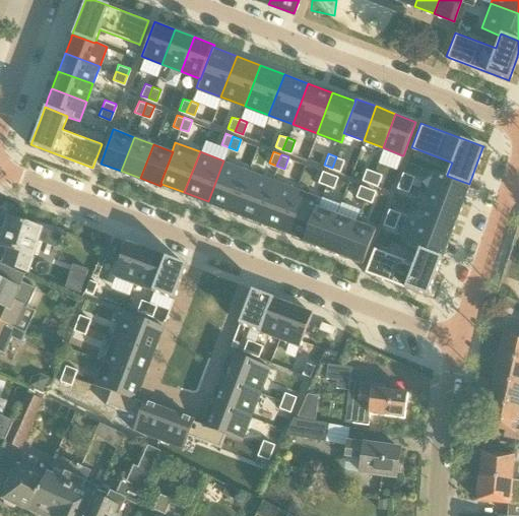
[(336,156),(332,168),(339,171),(343,159),(336,156)]
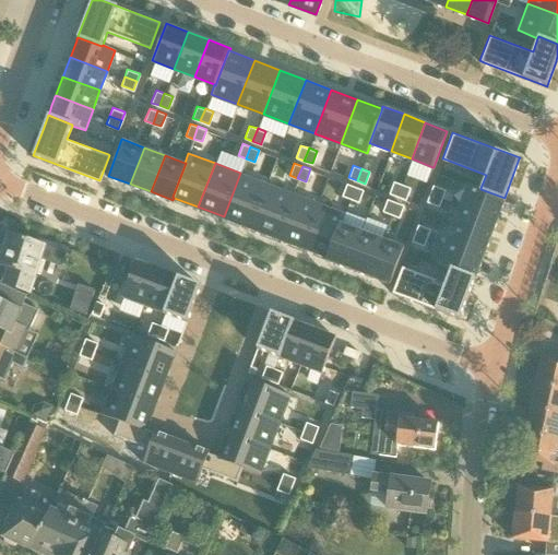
[(240,173),(224,216),(249,226),(266,182),(240,173)]
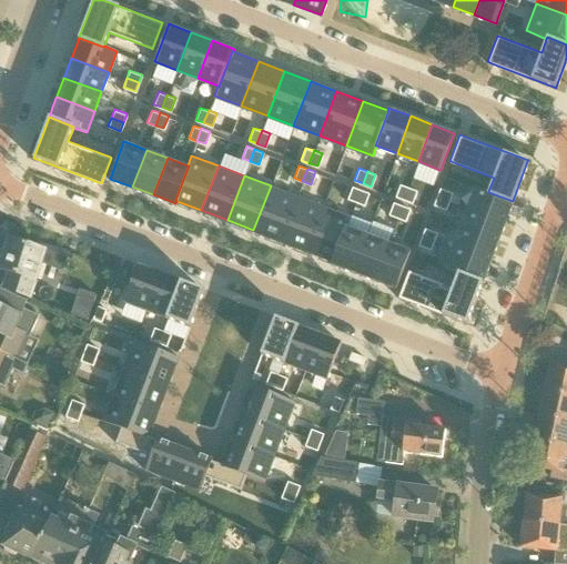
[(395,195),(404,199),(408,187),(400,183),(395,195)]
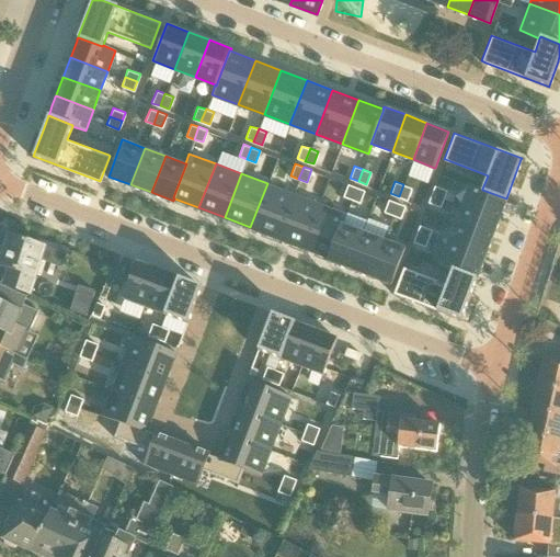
[(267,183),(250,227),(276,237),(293,193),(267,183)]
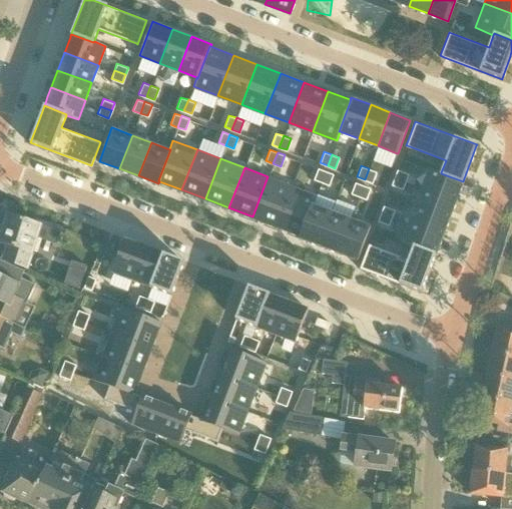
[(318,167),(314,178),(322,181),(326,170),(318,167)]
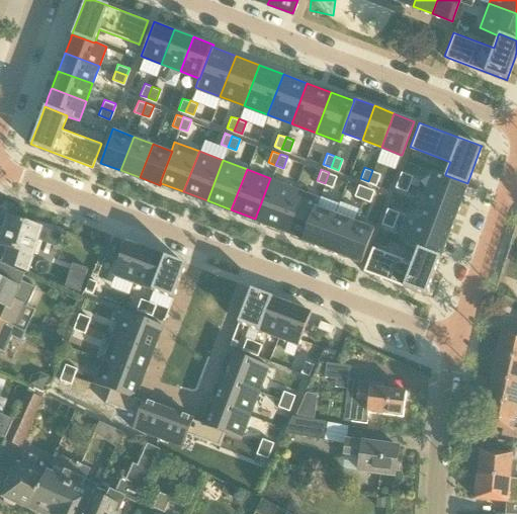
[(372,170),(368,181),(375,184),(379,173),(372,170)]
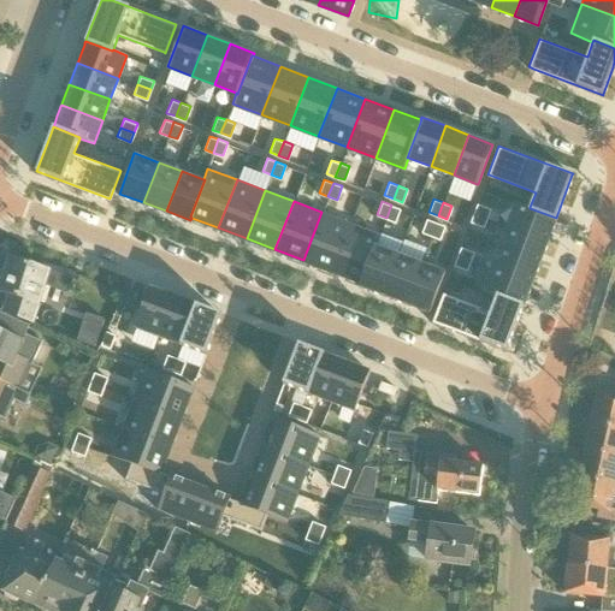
[(515,202),(507,224),(548,239),(548,238),(549,236),(551,229),(555,221),(555,219),(556,218),(530,208),(530,207),(515,202)]
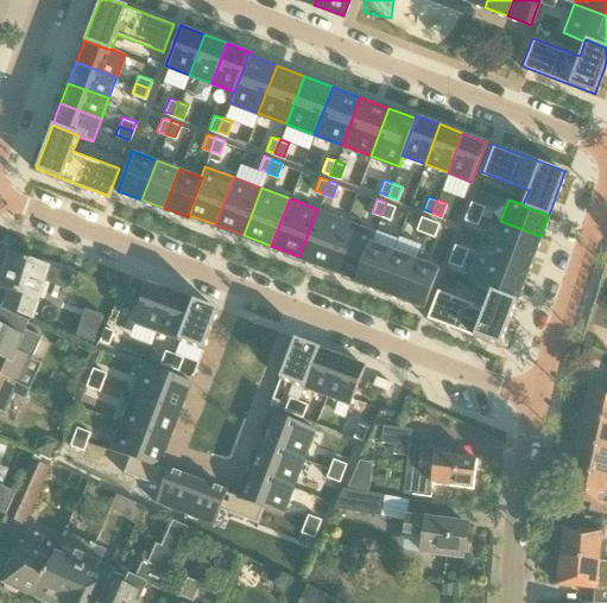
[(470,201),(467,209),(481,214),(484,205),(470,201)]
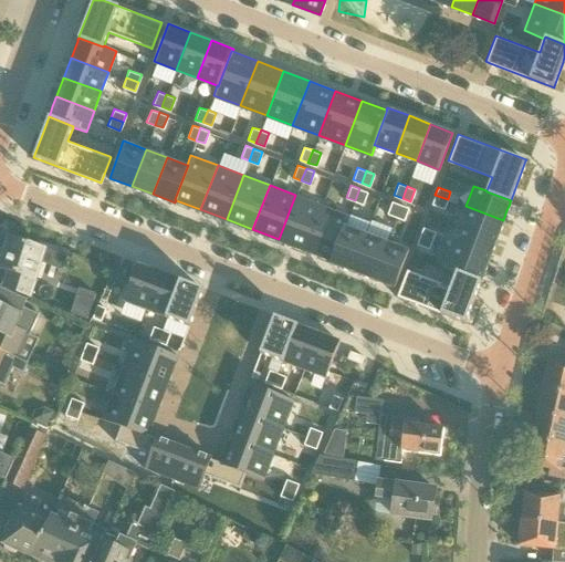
[(359,188),(355,200),(363,204),(367,191),(359,188)]
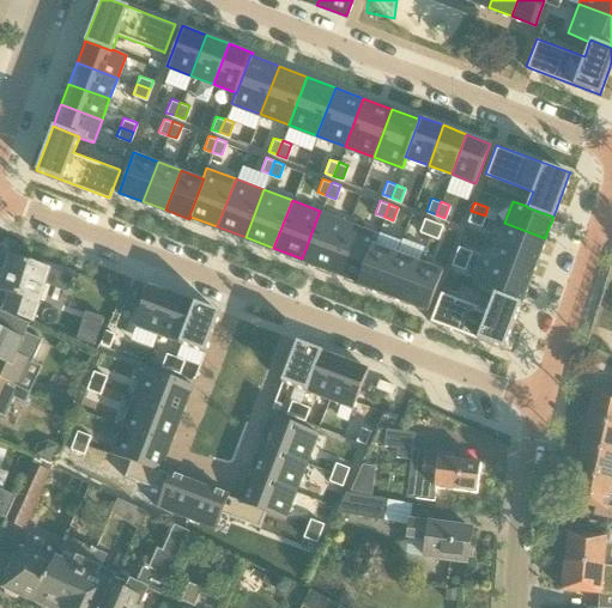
[(320,211),(302,259),(331,269),(349,222),(320,211)]
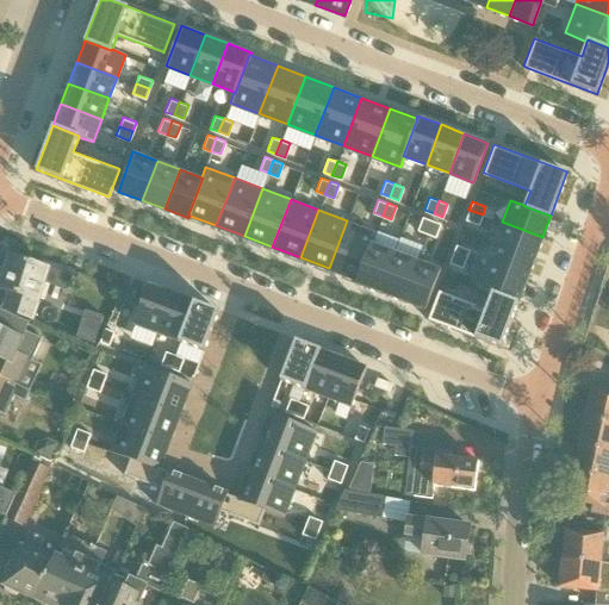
[(468,210),(466,219),(479,224),(483,214),(468,210)]
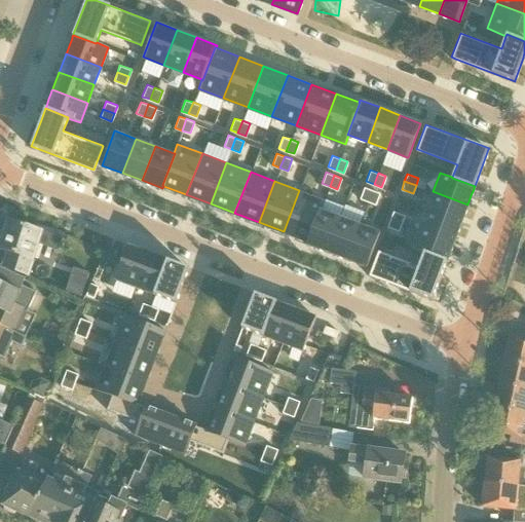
[(364,186),(360,197),(368,200),(372,189),(364,186)]
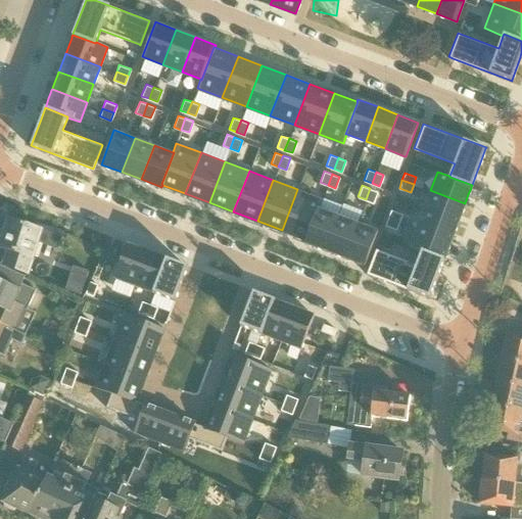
[(370,188),(366,199),(373,202),(377,191),(370,188)]
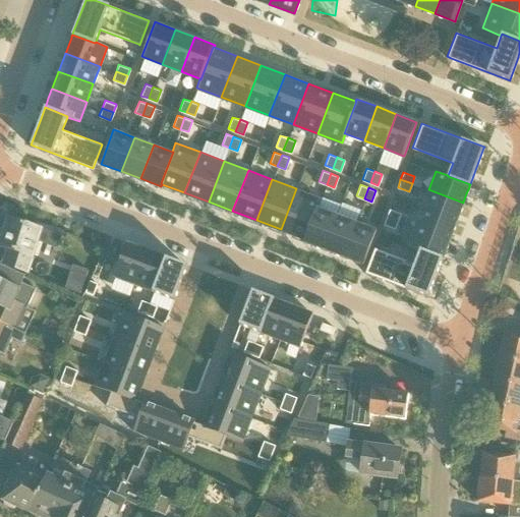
[(296,188),(281,229),(303,238),(304,238),(316,207),(318,207),(322,197),(296,188)]
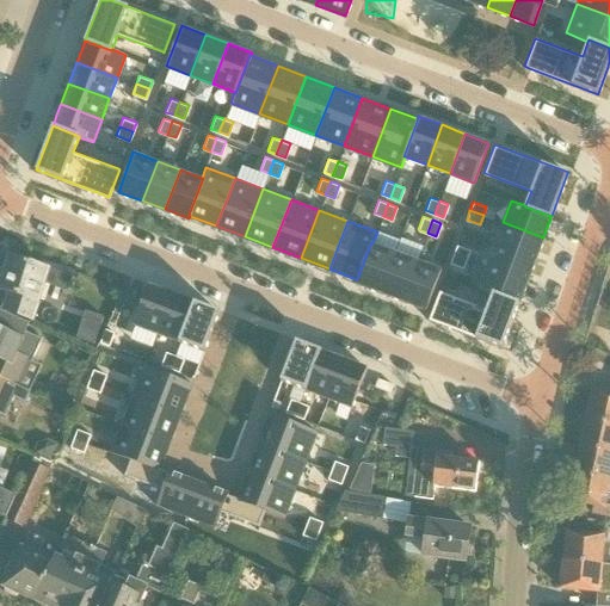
[(503,222),(494,243),(535,259),(535,258),(536,255),(538,248),(542,239),(543,237),(503,222)]
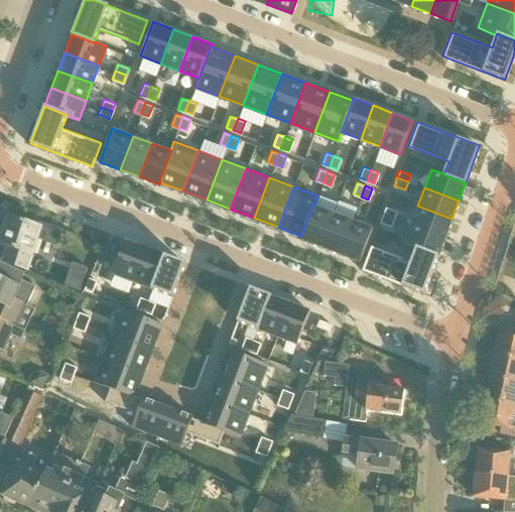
[(300,236),(299,238),(319,246),(333,212),(314,205),(313,205),(301,236),(300,236)]
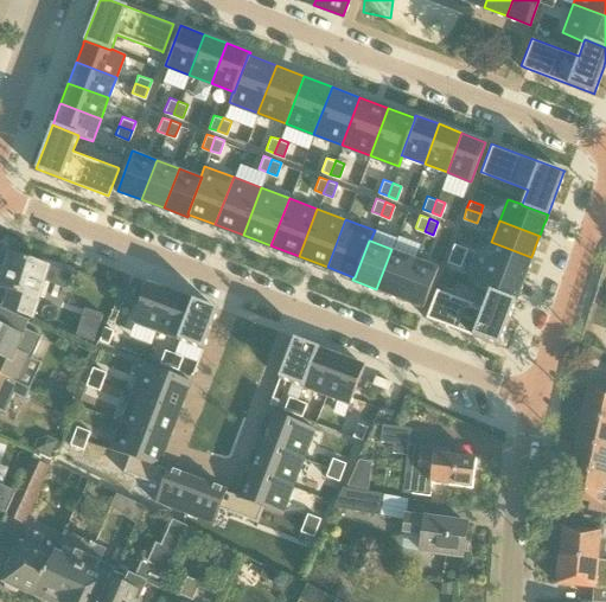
[(491,242),(483,263),(523,279),(523,277),(524,275),(527,268),(531,258),(531,257),(491,242)]
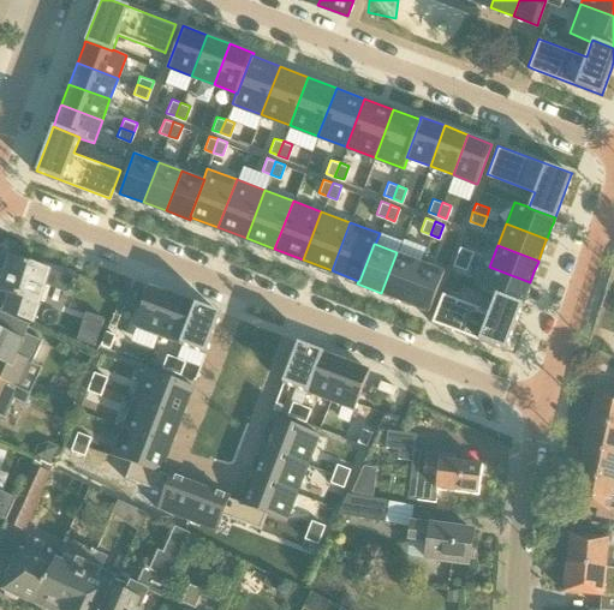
[(460,246),(457,255),(470,259),(474,251),(460,246)]
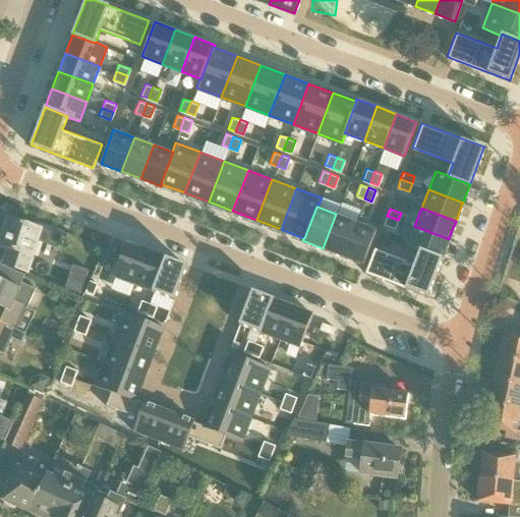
[(336,214),(323,248),(342,255),(355,221),(336,214)]
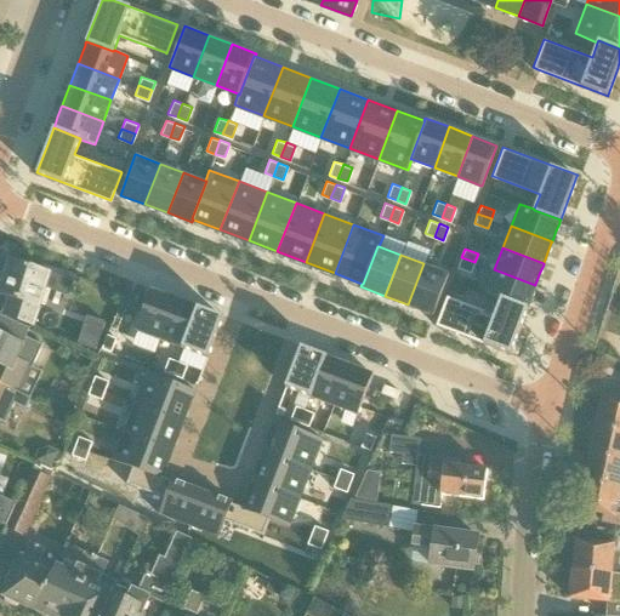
[(1,312),(33,323),(45,285),(67,292),(73,273),(29,260),(28,263),(9,257),(4,272),(0,272),(0,290),(7,294),(1,312)]
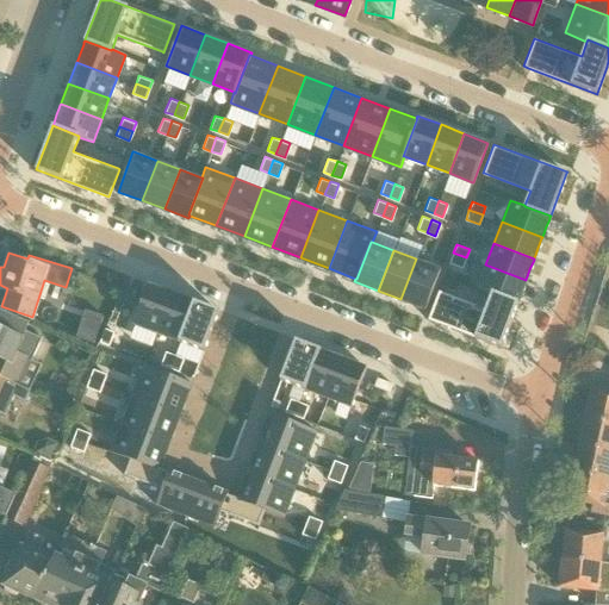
[(453,253),(449,262),(463,267),(466,257),(453,253)]
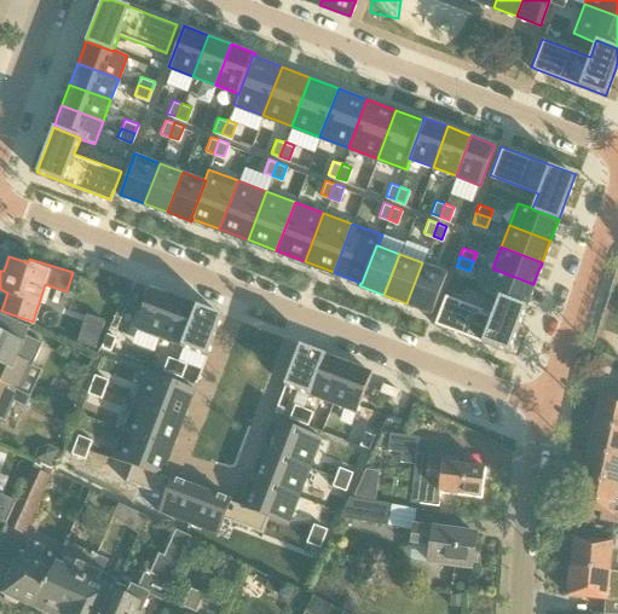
[(422,262),(406,303),(432,312),(446,272),(422,262)]
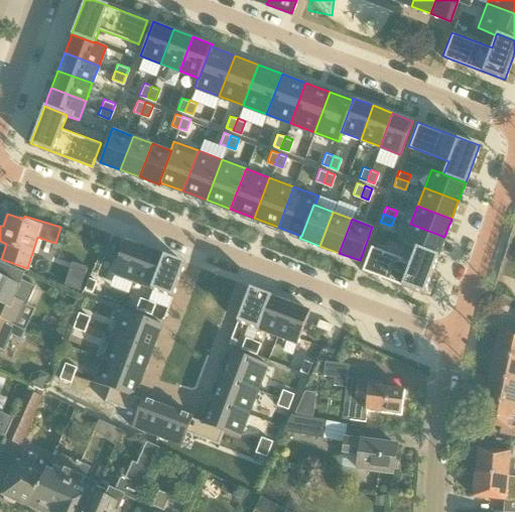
[(410,224),(403,243),(415,248),(415,247),(437,255),(438,252),(439,251),(441,246),(444,238),(444,237),(410,224)]
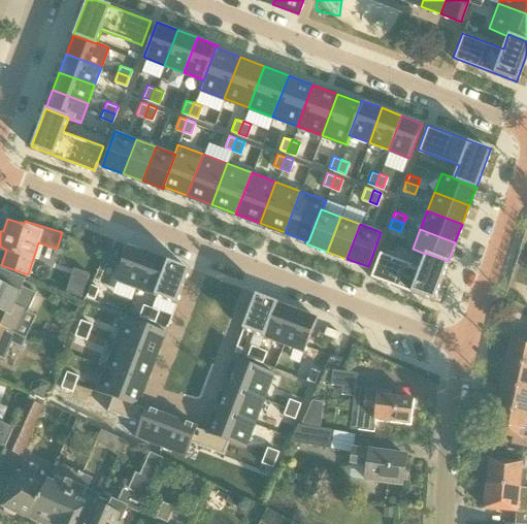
[(128,244),(114,280),(135,287),(149,253),(128,244)]
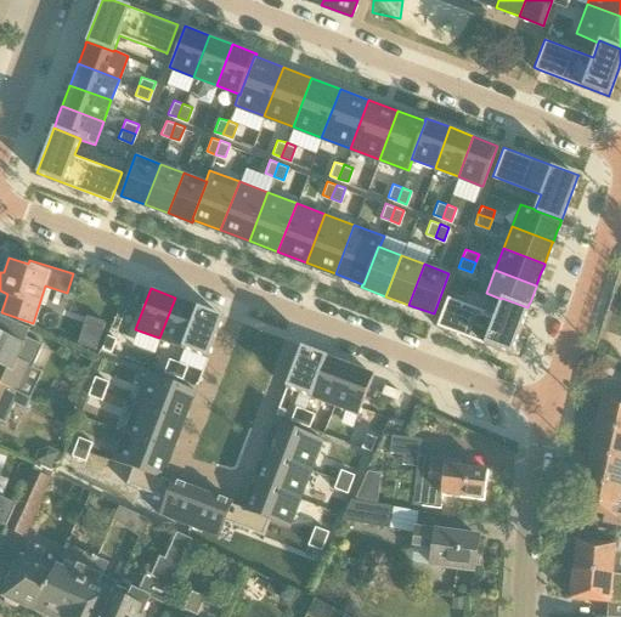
[(447,295),(436,324),(511,352),(521,324),(526,311),(528,307),(501,298),(501,299),(495,313),(447,295)]
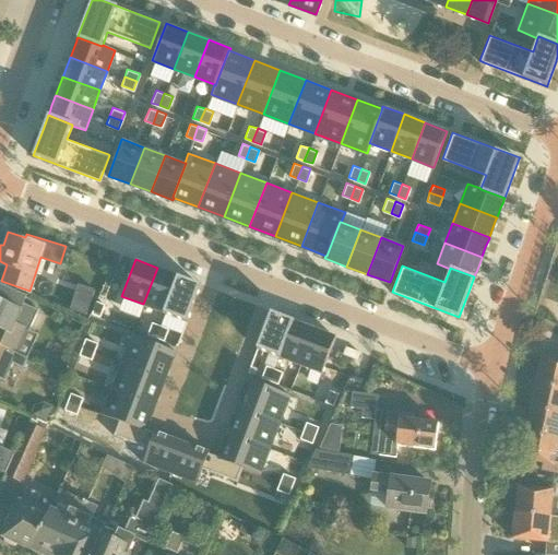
[(157,268),(143,304),(164,311),(178,275),(157,268)]
